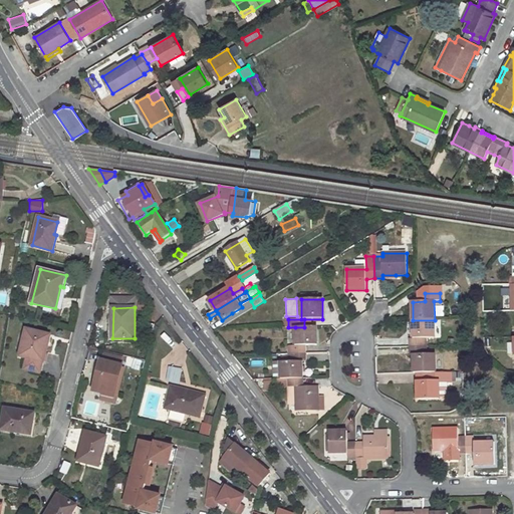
[(232,313),(222,320),(225,325),(236,318),(232,313)]
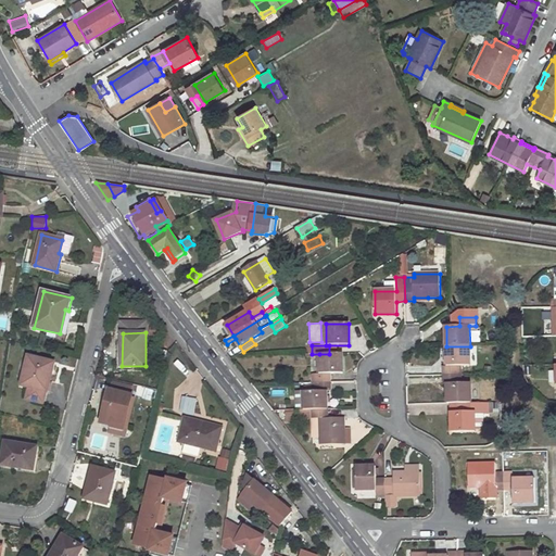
[(470,346),(446,346),(447,366),(444,367),(444,375),(460,375),(460,366),(470,366),(470,346)]
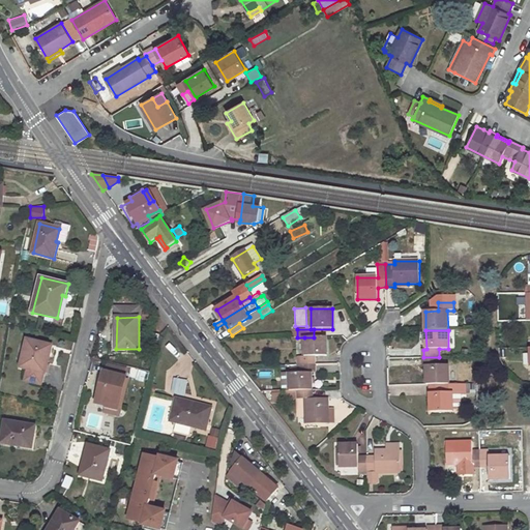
[(152,334),(150,343),(157,345),(160,336),(152,334)]
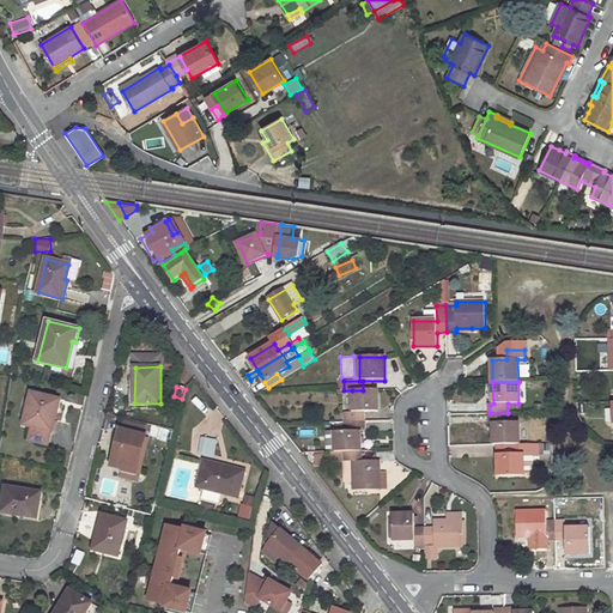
[(363,390),(352,390),(352,412),(346,412),(346,423),(364,422),(364,412),(378,413),(377,389),(363,390)]
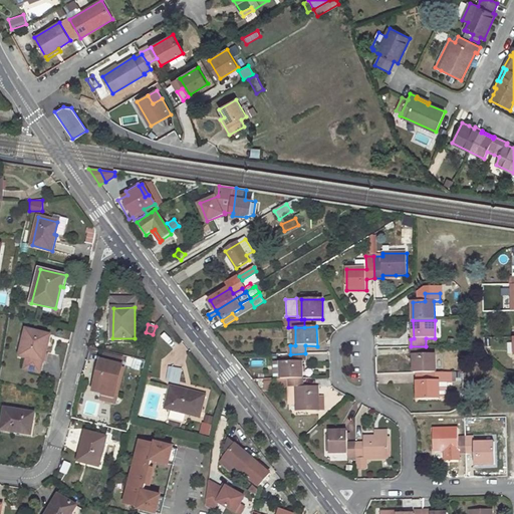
[(48,346),(45,345),(48,335),(26,330),(22,348),(26,349),(24,357),(44,362),(48,346)]
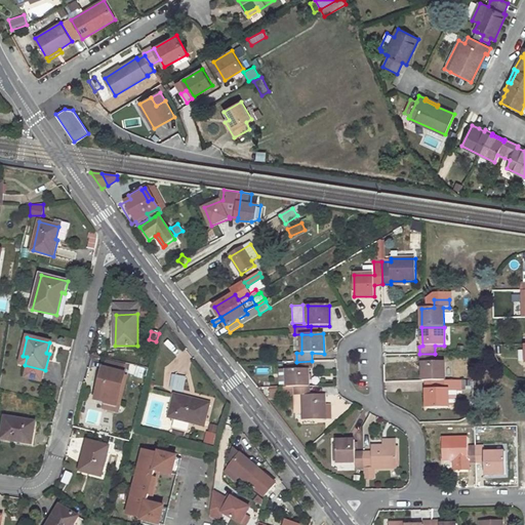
[(435,354),(419,354),(419,363),(422,363),(423,381),(427,381),(445,381),(445,362),(435,362),(435,354)]
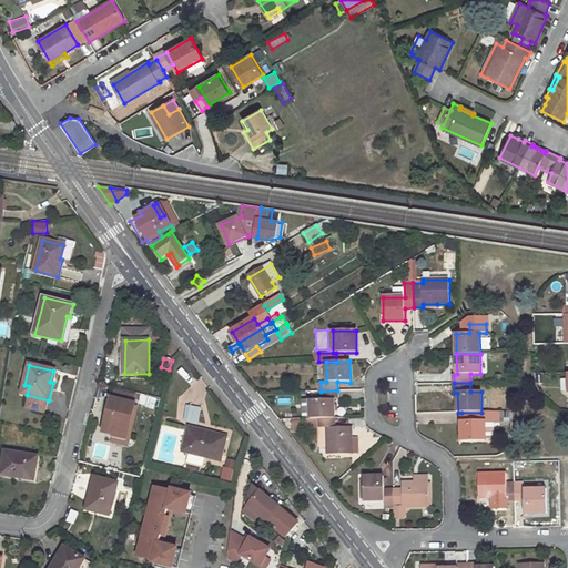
[(337,391),(321,392),(321,399),(311,399),(312,419),(334,418),(334,401),(337,399),(337,391)]
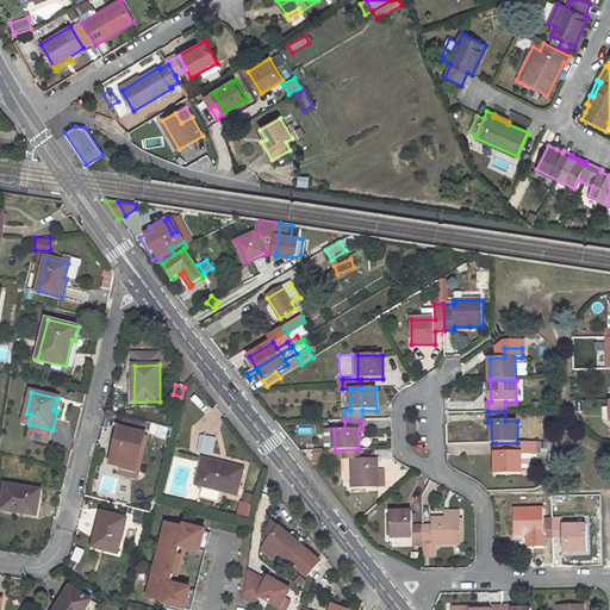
[(120,429),(112,465),(122,467),(123,465),(137,468),(145,435),(120,429)]
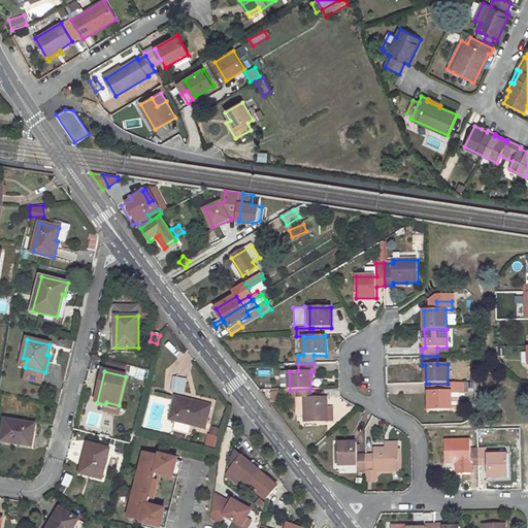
[(184,394),(187,378),(172,375),(169,391),(184,394)]
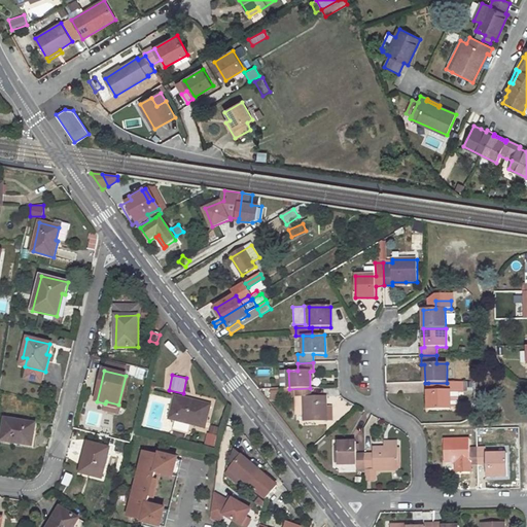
[(447,383),(447,390),(428,390),(428,410),(451,410),(451,409),(459,408),(458,390),(462,390),(462,382),(447,383)]
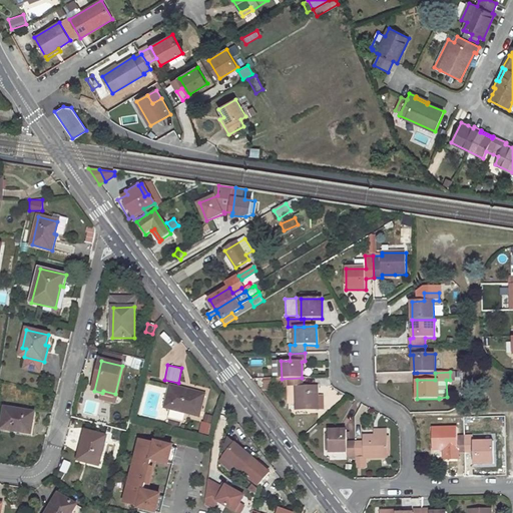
[(263,390),(271,389),(271,378),(263,378),(263,390)]
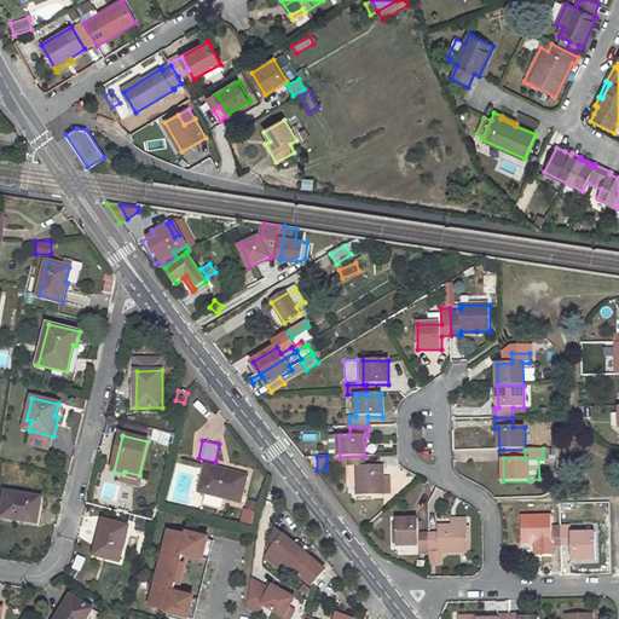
[(340,457),(333,457),(333,466),(357,466),(358,496),(383,496),(383,466),(364,466),(364,456),(340,457)]
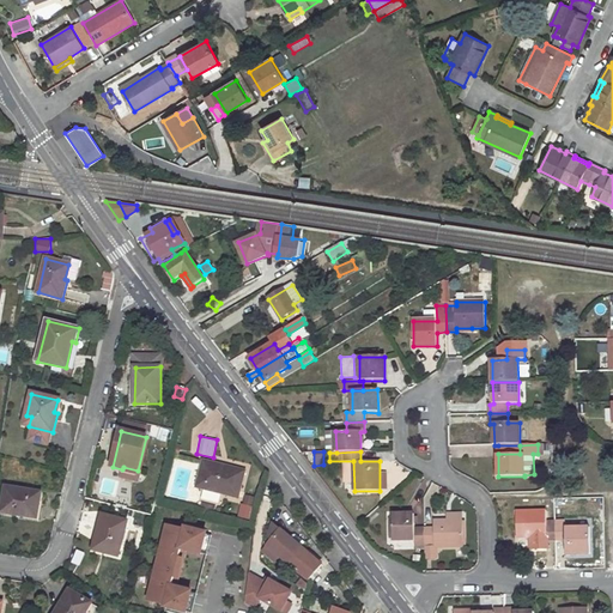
[(204,466),(198,487),(238,498),(244,472),(213,463),(212,468),(204,466)]
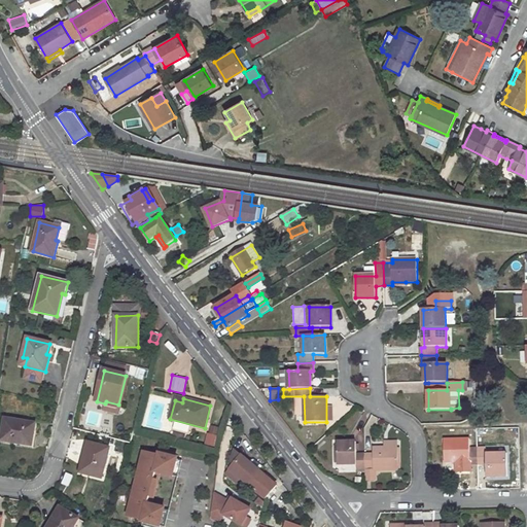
[(5,419),(1,441),(32,446),(36,424),(5,419)]
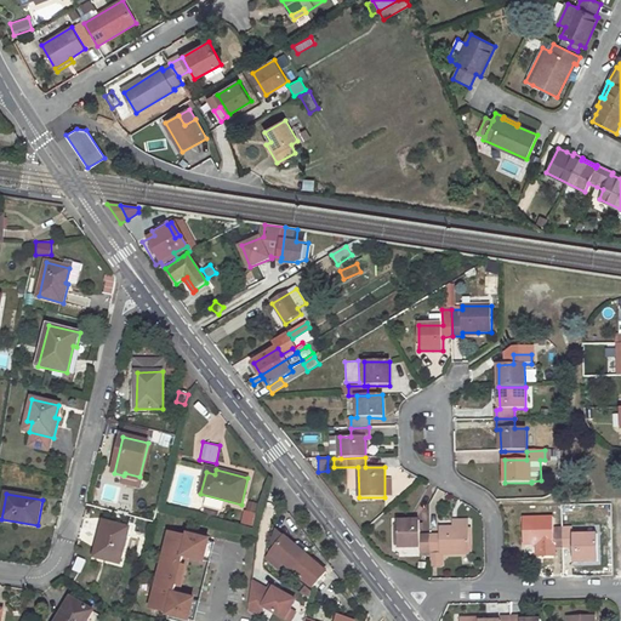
[(206,511),(204,520),(217,524),(220,514),(206,511)]
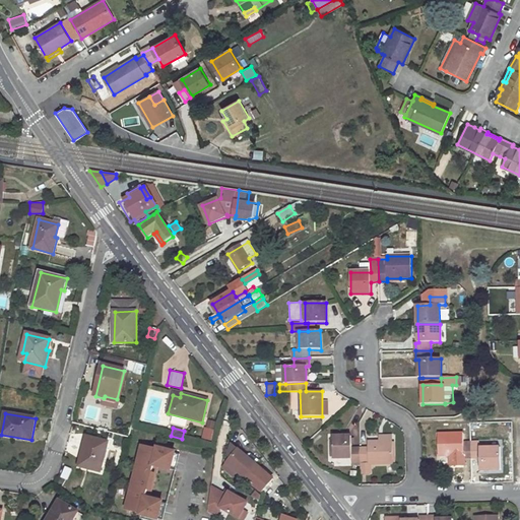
[(208,429),(205,439),(213,441),(215,431),(208,429)]
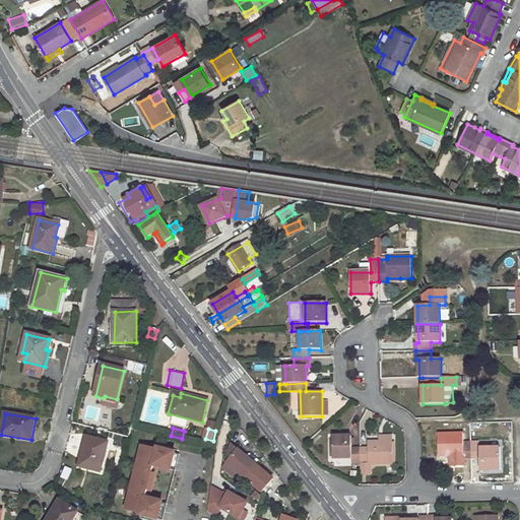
[(463,434),(439,435),(439,456),(455,455),(464,455),(464,458),(472,458),(472,443),(464,444),(463,434)]
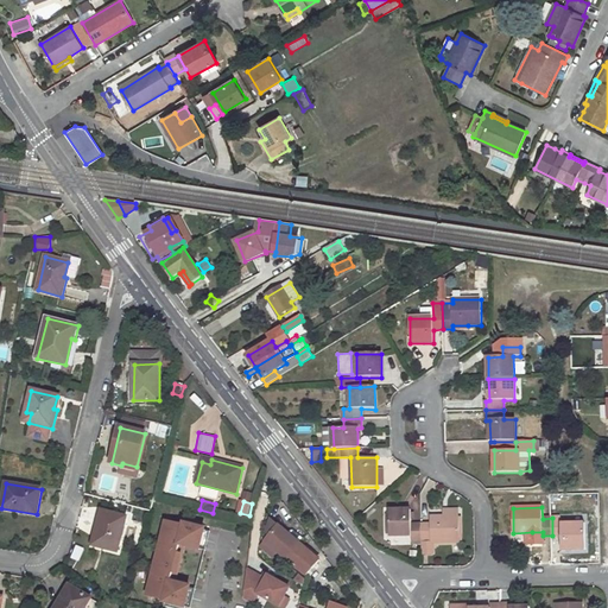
[(102,511),(93,545),(118,551),(127,517),(102,511)]
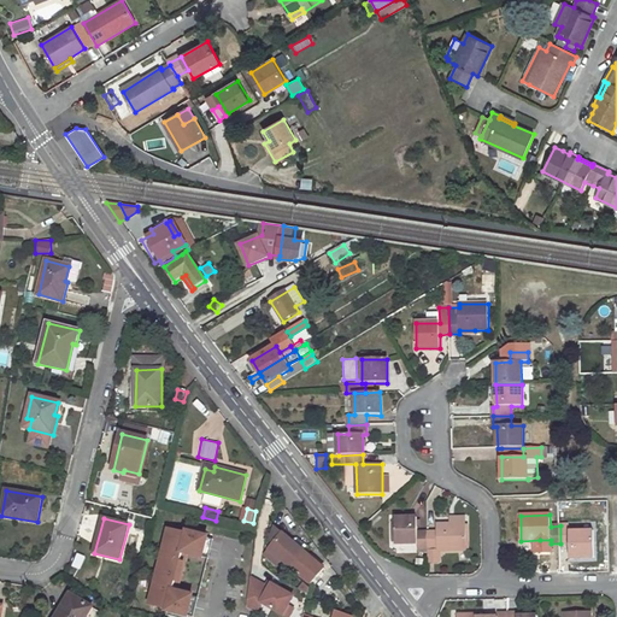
[(417,518),(395,518),(395,523),(397,542),(397,545),(418,544),(418,552),(428,552),(428,533),(417,534),(417,518)]
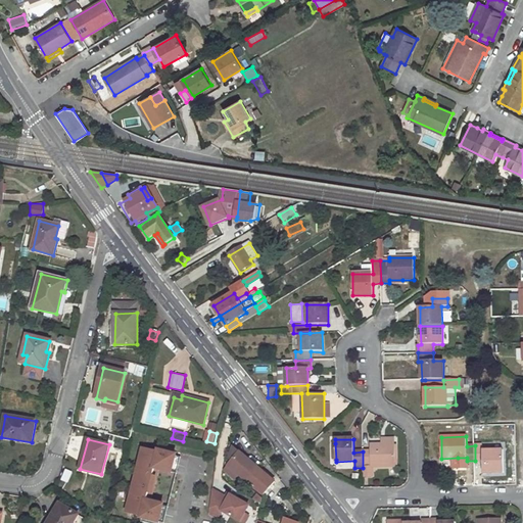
[(370,452),(363,452),(363,468),(364,468),(364,477),(373,477),(373,467),(395,467),(395,444),(382,444),(370,445),(370,452)]
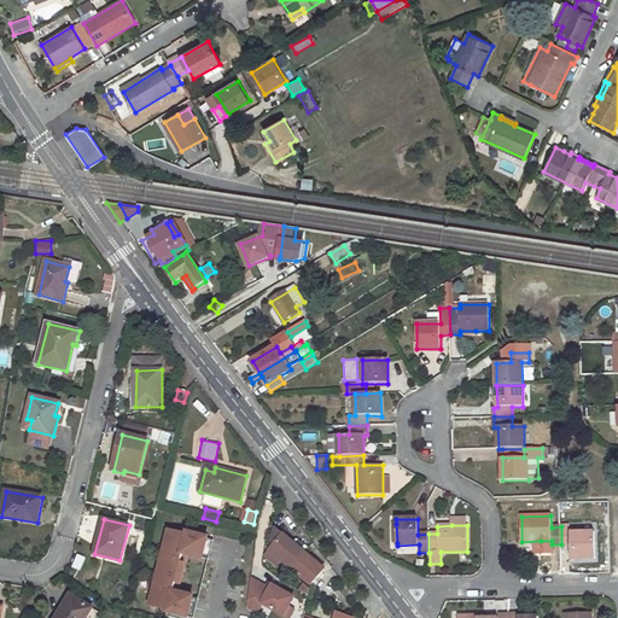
[(571,526),(561,526),(561,544),(571,544),(571,559),(595,559),(594,534),(571,534),(571,526)]
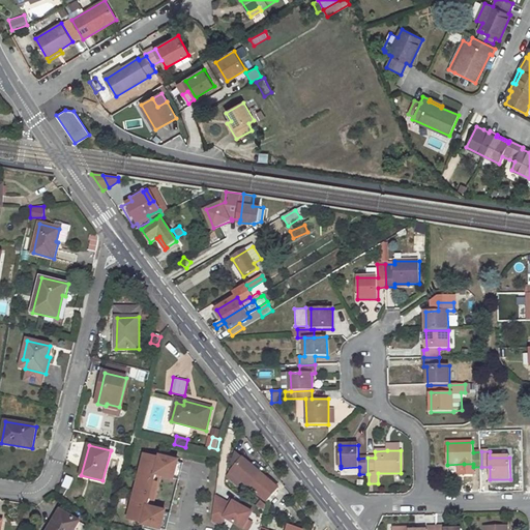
[(160,459),(147,455),(144,468),(142,467),(139,479),(141,480),(137,496),(136,495),(133,507),(134,508),(130,521),(144,524),(143,529),(148,529),(160,529),(162,529),(166,512),(152,508),(149,508),(151,500),(154,501),(158,483),(155,483),(157,475),(160,475),(174,479),(178,462),(179,459),(163,453),(160,459)]
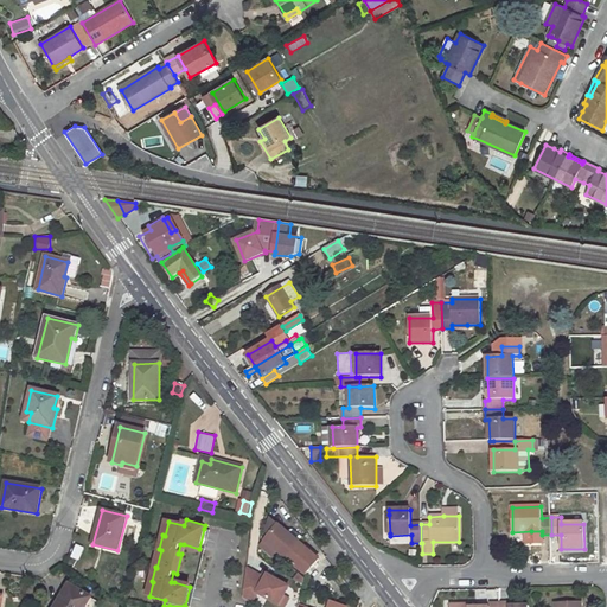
[(295,538),(270,521),(267,532),(270,535),(262,547),(274,556),(279,551),(286,558),(299,543),(295,538)]
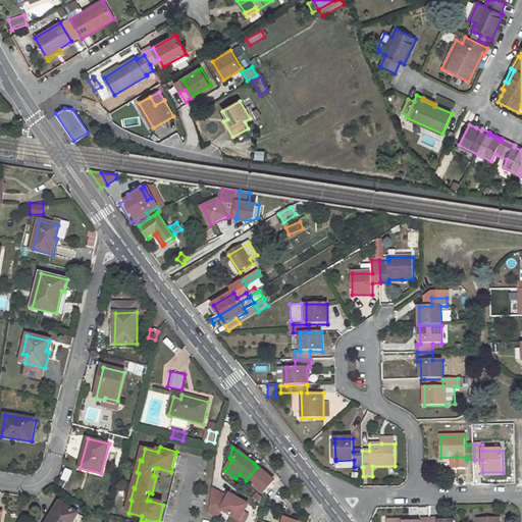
[(175,455),(171,472),(176,473),(180,457),(175,455)]
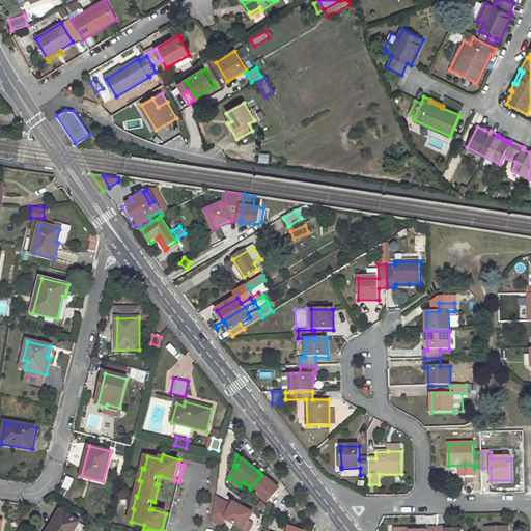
[(465,465),(448,466),(449,474),(465,474),(465,465)]
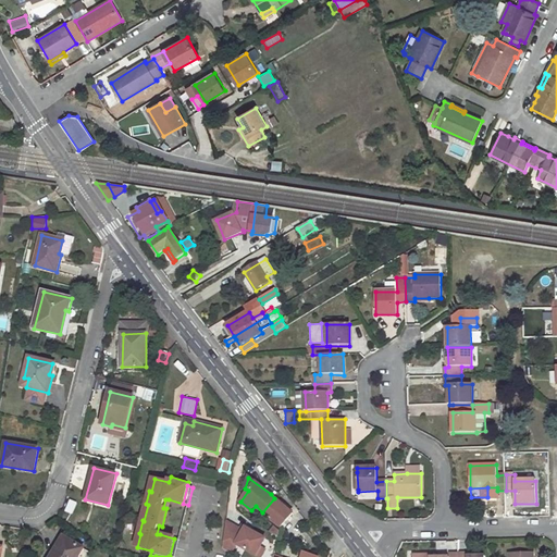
[(274,498),(262,512),(281,528),(293,515),(274,498)]
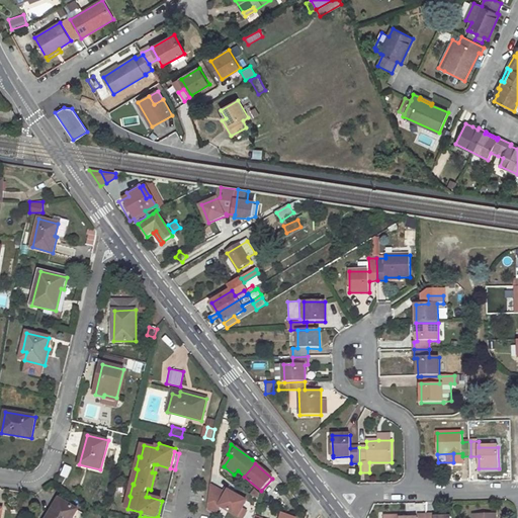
[(224,492),(209,486),(205,511),(216,516),(221,506),(239,515),(243,507),(247,499),(228,490),(226,494),(224,492)]
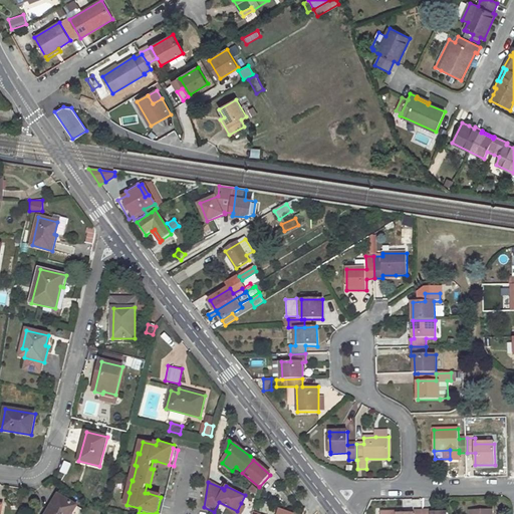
[(78,513),(81,510),(76,507),(77,505),(59,495),(46,513),(78,513)]
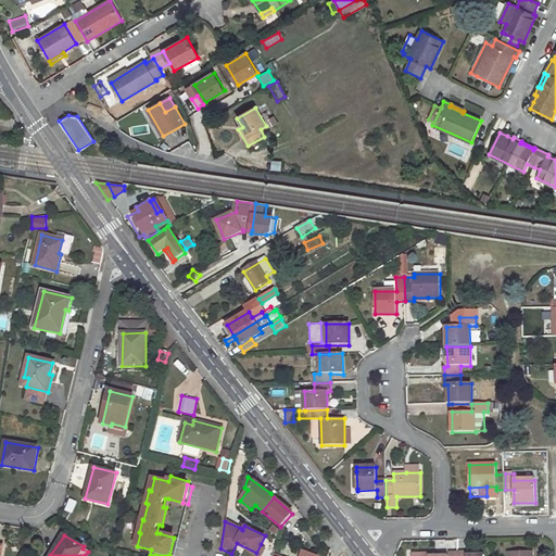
[(174,538),(169,555),(172,555),(174,555),(179,539),(174,538)]
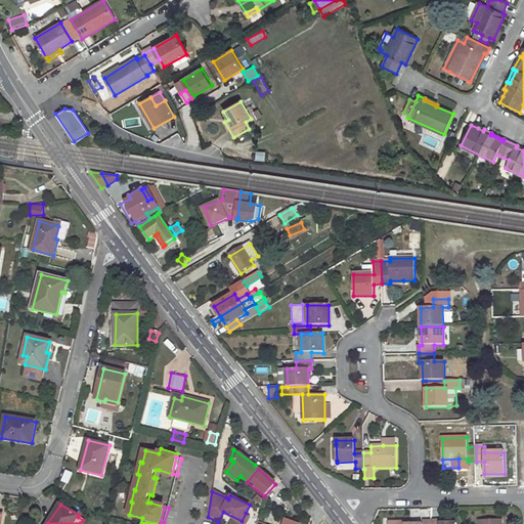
[(246,513),(242,521),(247,523),(250,515),(246,513)]
